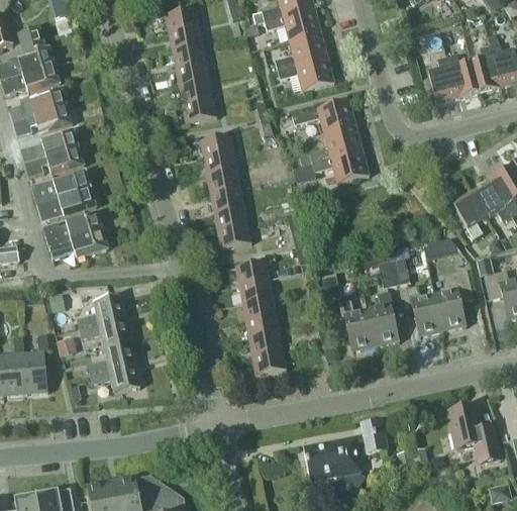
[(236,0),(228,3),(230,10),(238,8),(236,0)]
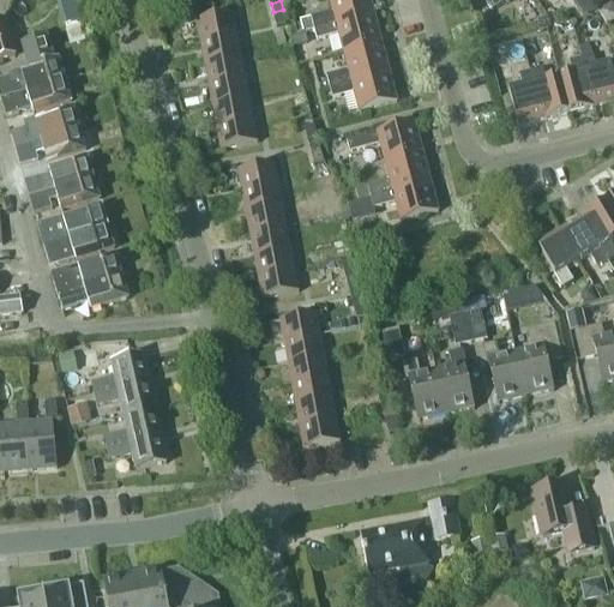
[(331,0),(332,7),(311,12),(313,24),(373,8),(371,0),(331,0)]
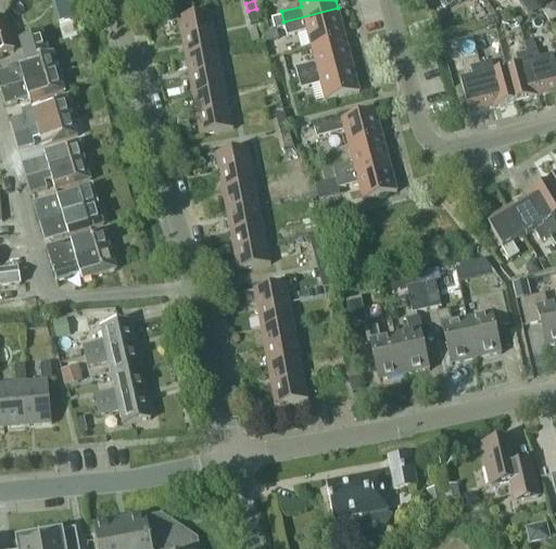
[(542,4),(539,0),(522,0),(528,9),(542,4)]
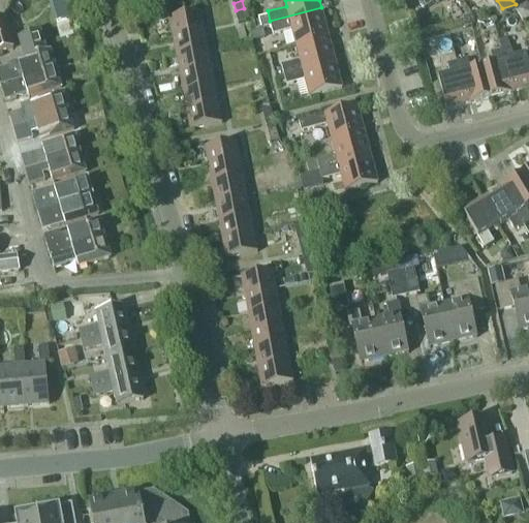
[(516,3),(522,16),(528,11),(528,4),(527,0),(522,0),(516,3)]
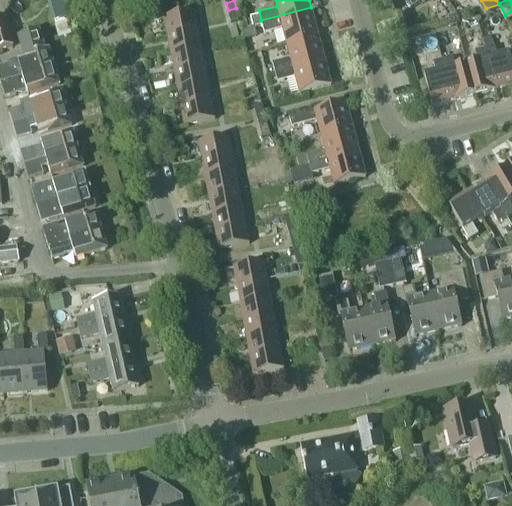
[(261,20),(262,20),(264,29),(282,24),(286,39),(317,31),(311,7),(261,20)]
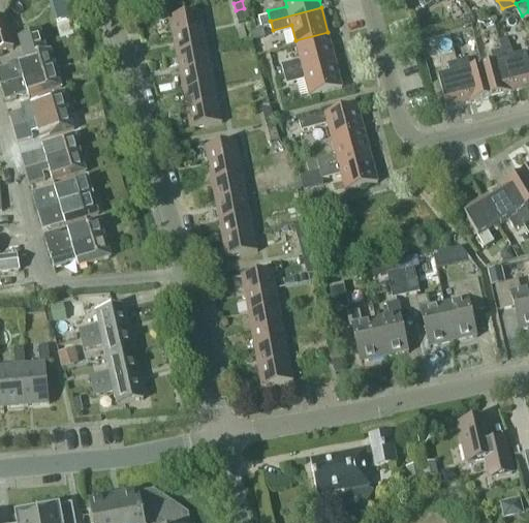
[(168,13),(173,32),(204,27),(200,8),(168,13)]
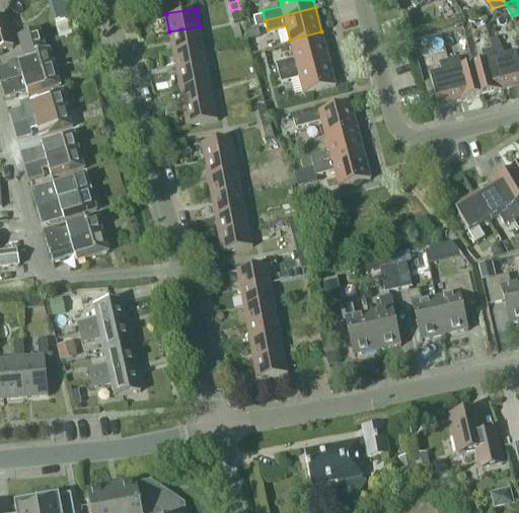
[(241,16),(239,8),(231,10),(233,18),(241,16)]
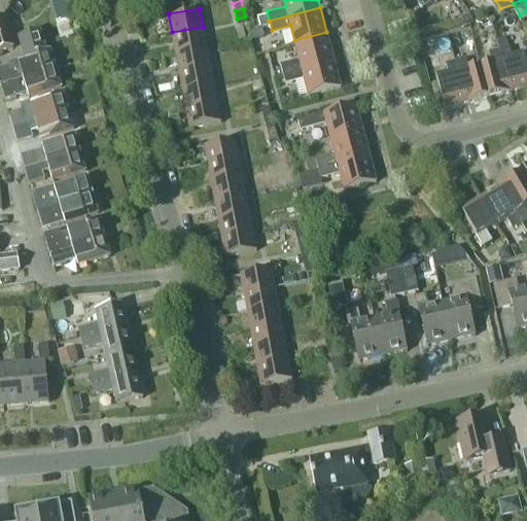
[(267,10),(257,13),(259,23),(269,21),(267,10)]
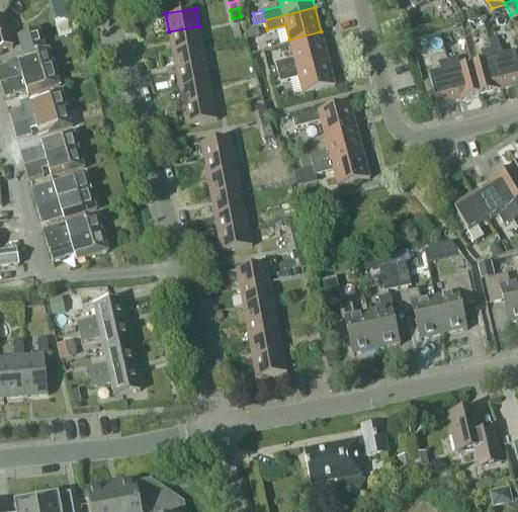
[(0,47),(13,44),(4,12),(0,12),(0,47)]
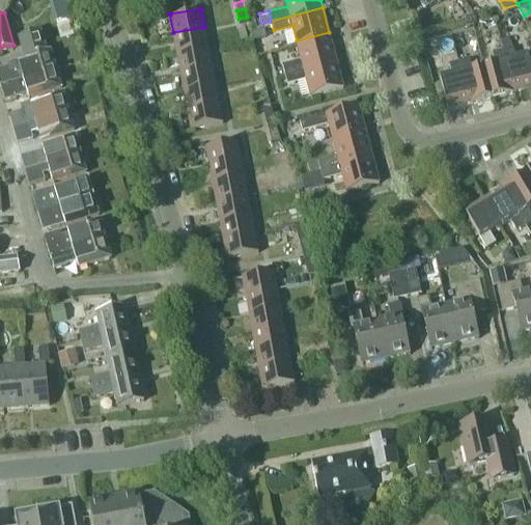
[(398,30),(413,26),(410,16),(396,20),(398,30)]
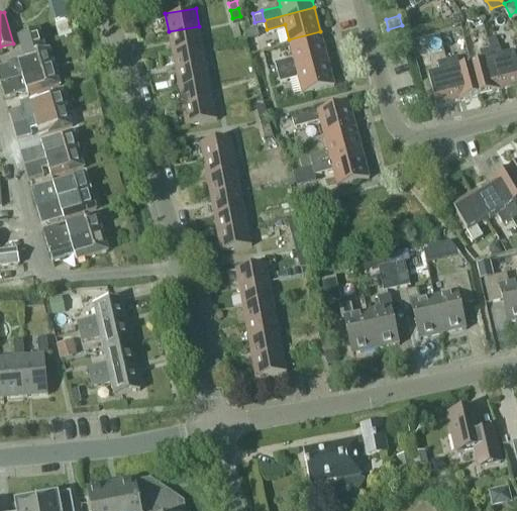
[(244,27),(246,36),(260,32),(257,23),(244,27)]
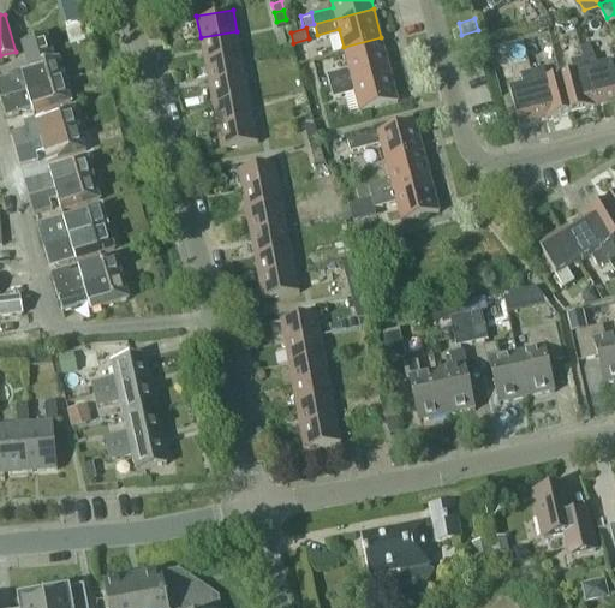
[(65,75),(58,53),(53,55),(46,31),(22,39),(29,63),(21,65),(23,75),(15,77),(13,72),(0,76),(0,93),(0,94),(65,75)]
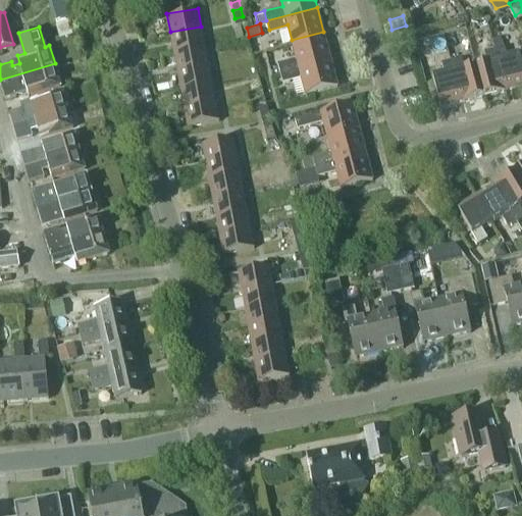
[(205,44),(201,27),(170,32),(173,50),(205,44)]
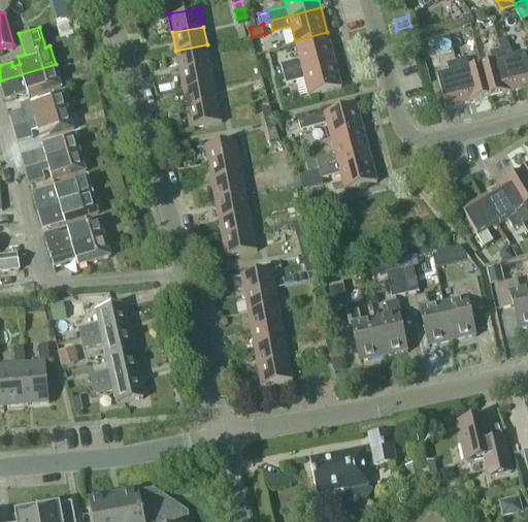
[(281,61),(283,70),(334,58),(327,32),(295,40),(299,57),(281,61)]
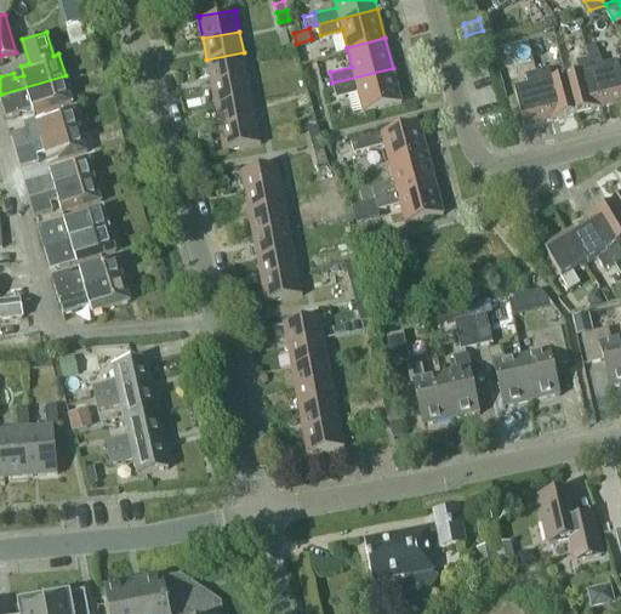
[(594,38),(586,40),(590,53),(598,51),(594,38)]
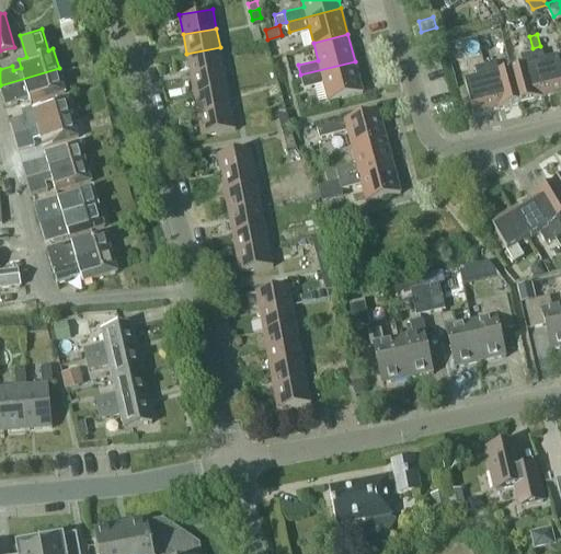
[(530,48),(542,93),(544,93),(544,92),(560,88),(560,67),(558,55),(545,58),(541,46),(540,46),(533,48),(530,48)]
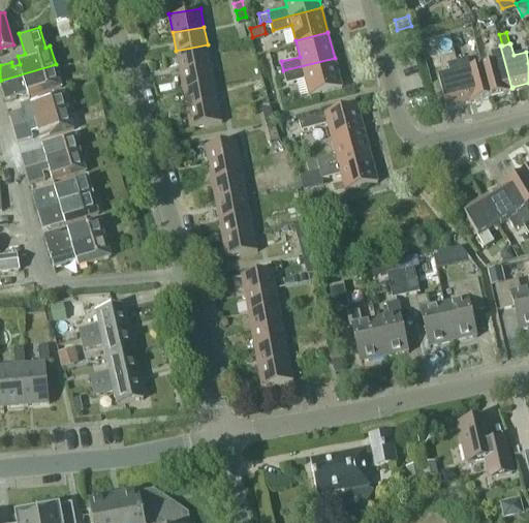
[(211,63),(208,44),(176,51),(180,69),(211,63)]
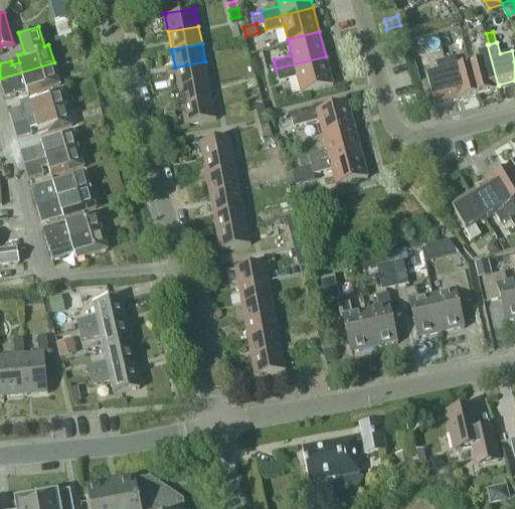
[(481,58),(469,61),(477,92),(498,86),(487,44),(478,47),(481,58)]
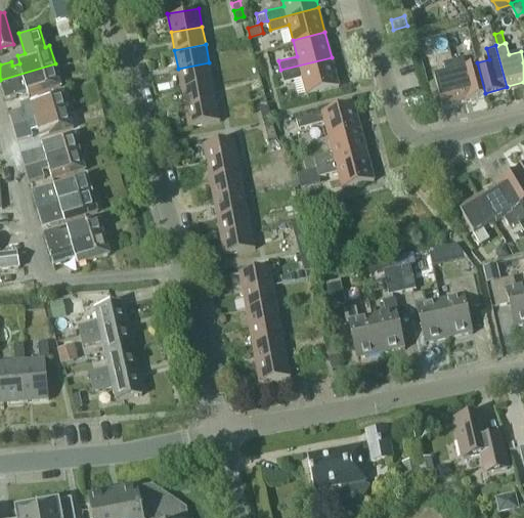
[(463,54),(452,56),(464,98),(485,93),(477,62),(466,66),(463,54)]
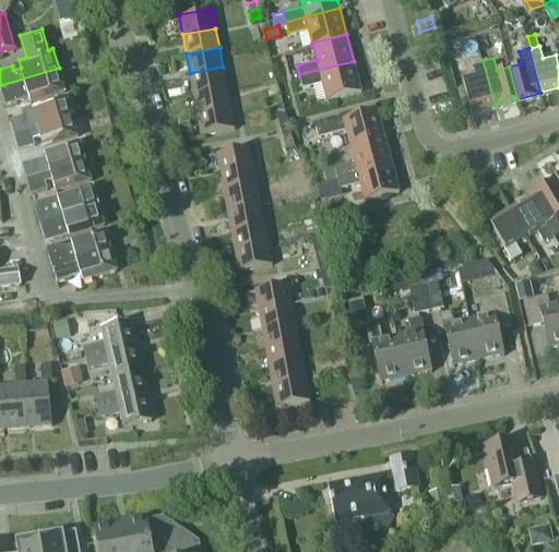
[(495,105),(483,60),(473,63),(476,75),(463,79),(472,110),(495,105)]
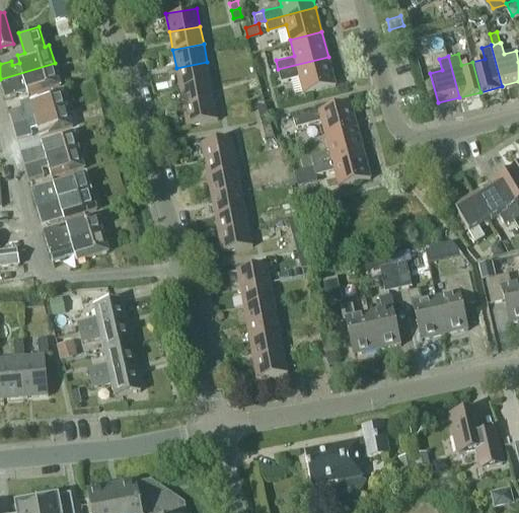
[(328,57),(278,69),(281,79),(299,74),(303,90),(335,82),(328,57)]
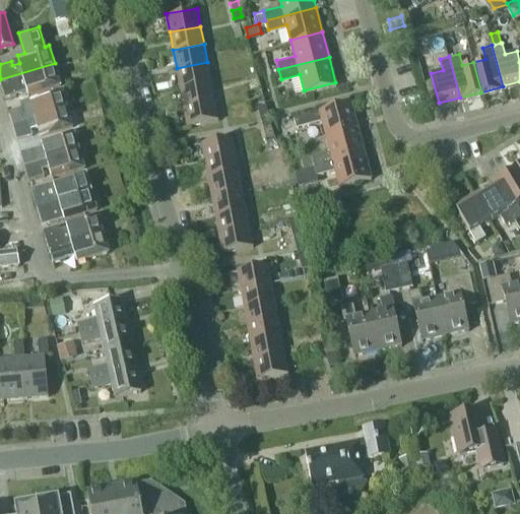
[(210,80),(207,62),(177,68),(180,85),(210,80)]
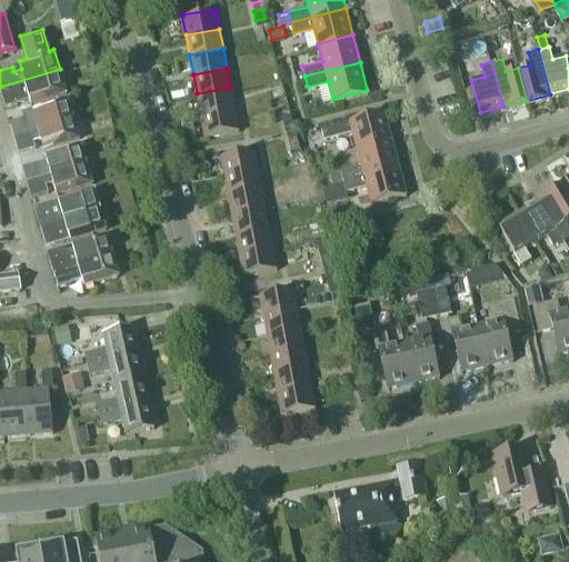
[(60,69),(0,87),(5,103),(18,99),(17,96),(28,92),(30,100),(66,89),(60,69)]
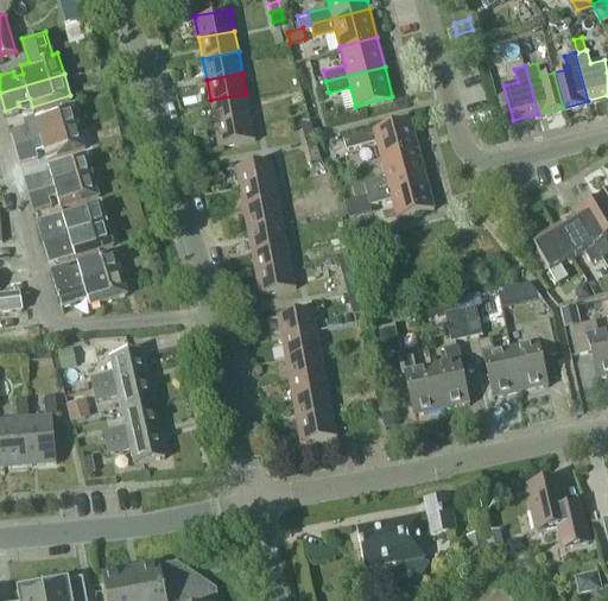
[(251,114),(246,94),(210,100),(214,121),(251,114)]
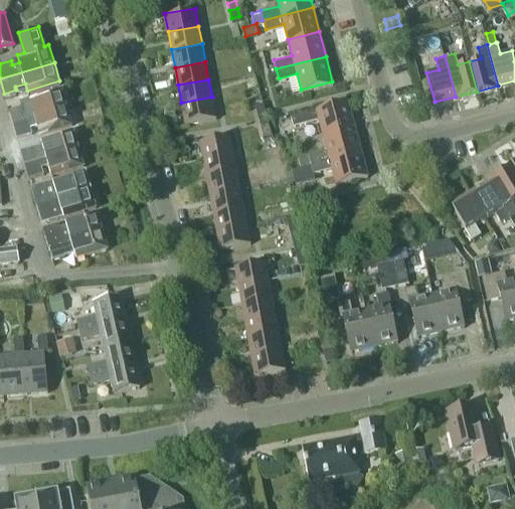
[(29,95),(21,98),(22,102),(8,106),(12,120),(66,104),(60,86),(29,95)]
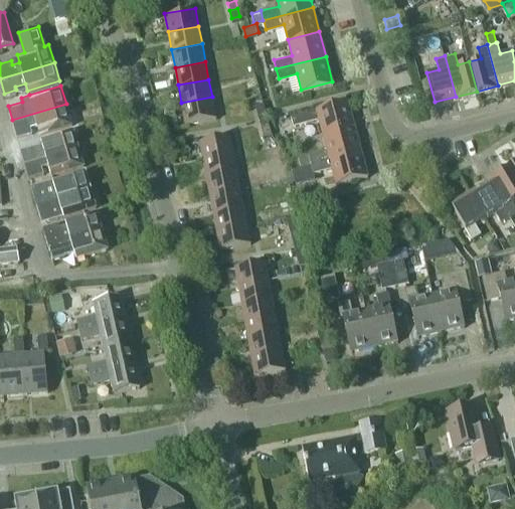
[(212,97),(181,103),(185,121),(215,116),(212,97)]
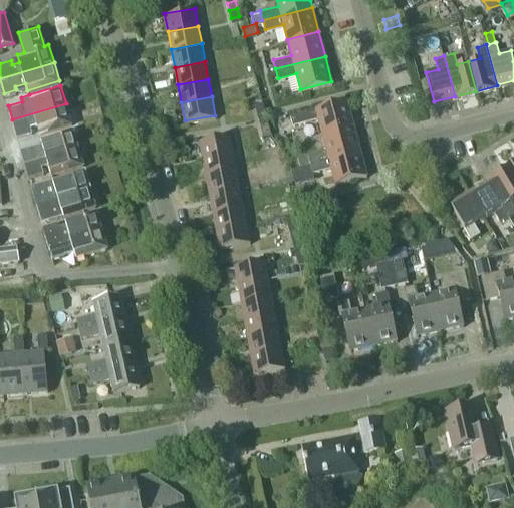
[(317,116),(321,132),(353,123),(346,98),(297,111),(297,112),(290,114),(292,122),(317,116)]
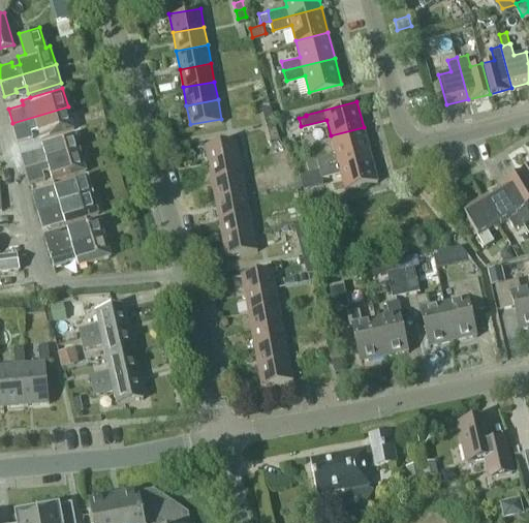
[(263,114),(272,111),(270,103),(261,105),(263,114)]
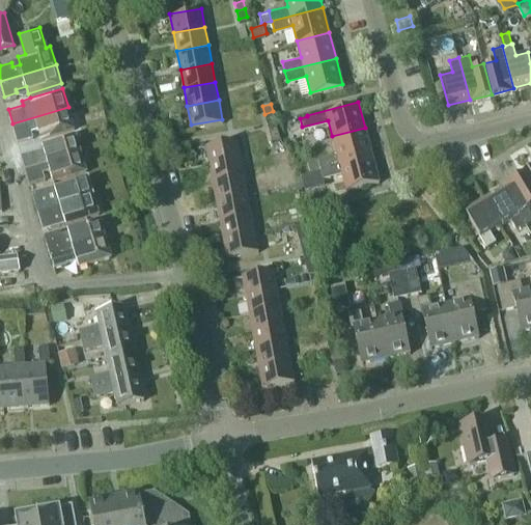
[(68,107),(12,123),(17,138),(32,133),(30,128),(37,126),(40,135),(74,126),(68,107)]
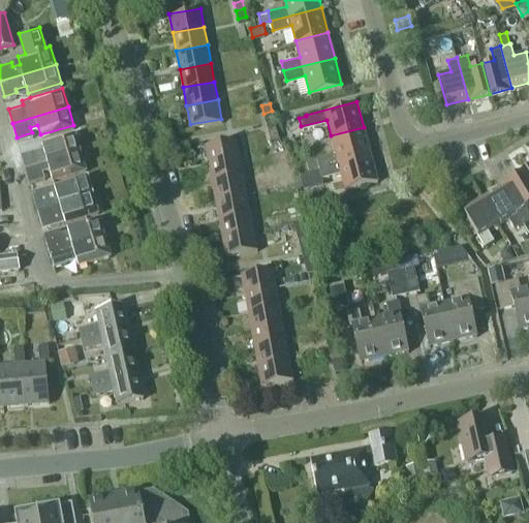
[(272,111),(263,114),(266,121),(274,119),(272,111)]
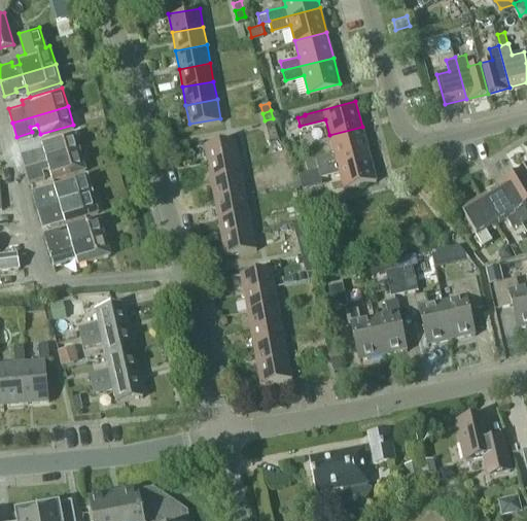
[(273,118),(265,120),(268,129),(275,127),(273,118)]
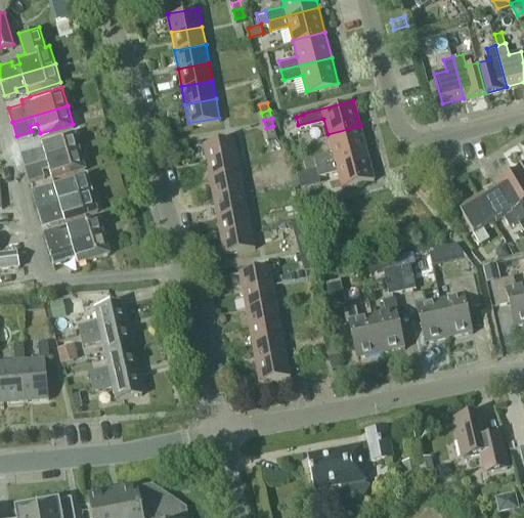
[(275,134),(273,126),(266,128),(268,136),(275,134)]
